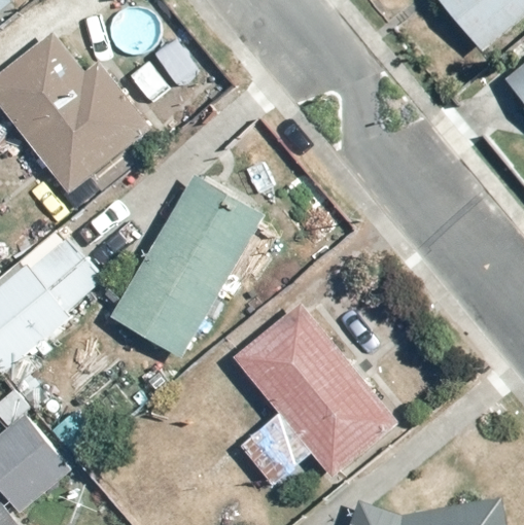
[(0,10),(14,0),(0,0),(0,10)]
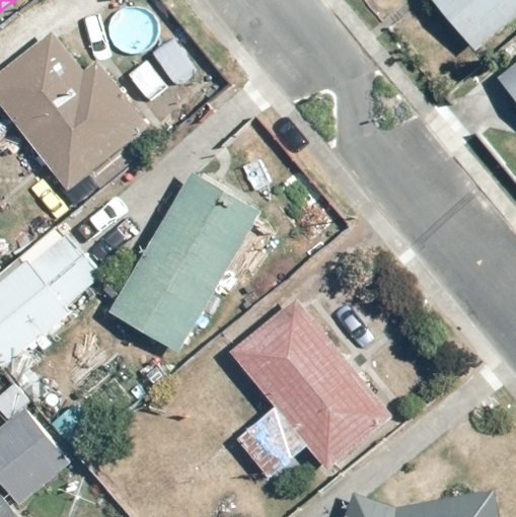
[(431,0),(476,53),(515,18),(515,0),(431,0)]
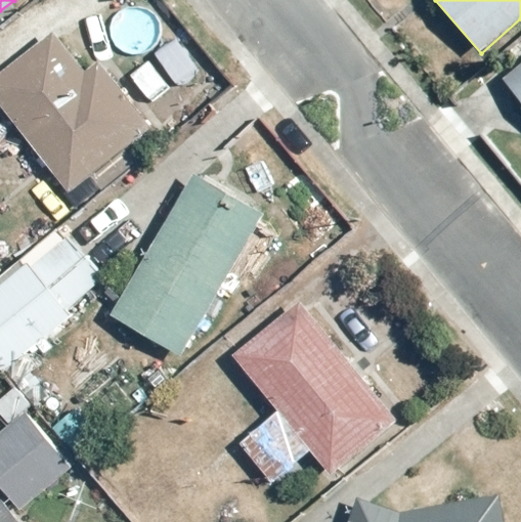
[(52,30),(0,71),(0,100),(68,185),(147,122),(97,60),(85,71),(52,30)]
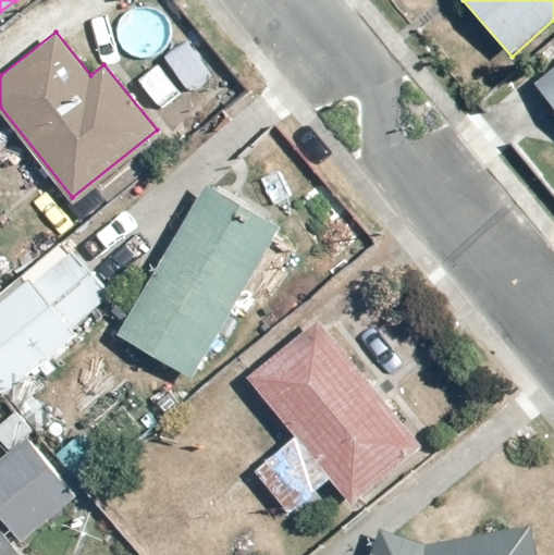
[(553,76),(538,90),(553,110),(553,76)]
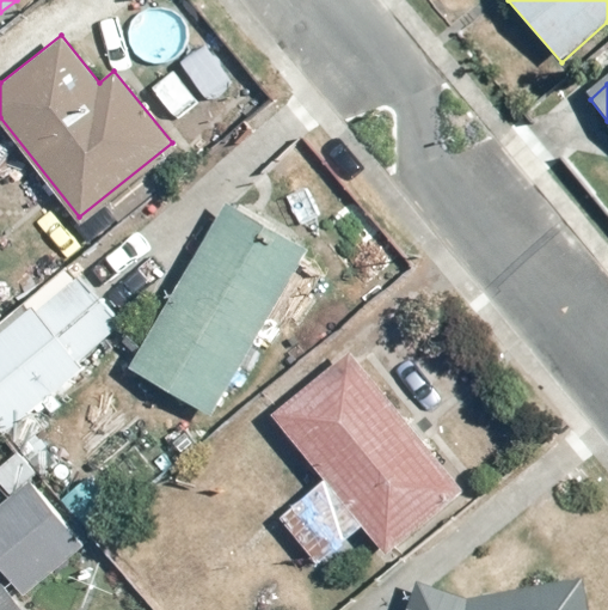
[(307,248),(225,201),(128,368),(209,416),(307,248)]
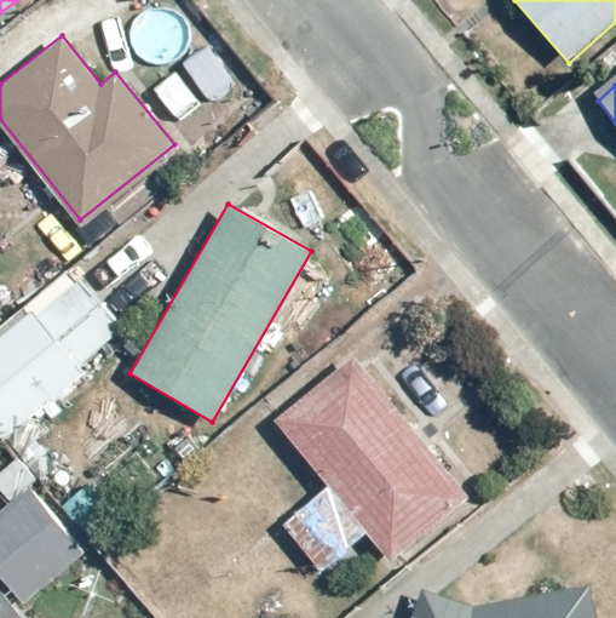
[(78,365),(117,331),(65,270),(0,326),(0,439),(1,441),(82,371),(78,365)]
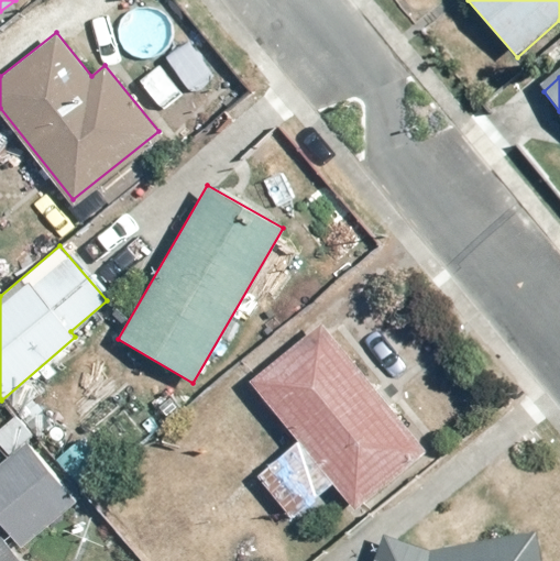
[(430,453),(317,322),(251,378),(303,438),(256,477),(291,518),(332,483),(359,514),(430,453)]
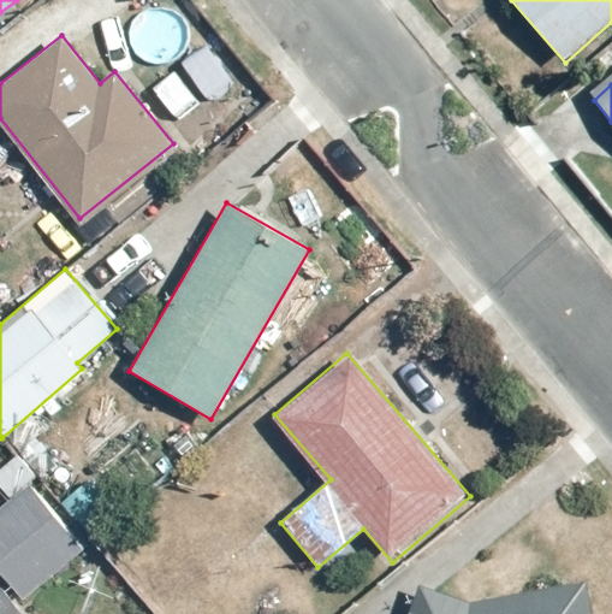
[(25,482),(0,503),(0,576),(18,597),(79,548),(25,482)]
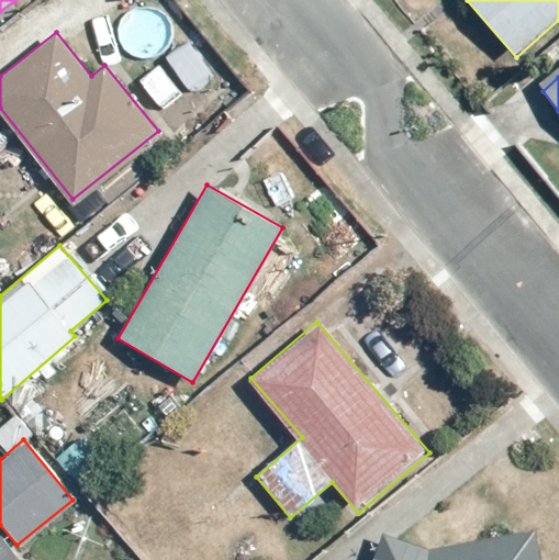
[(427,548),(384,533),(373,559),(537,559),(532,528),(427,548)]
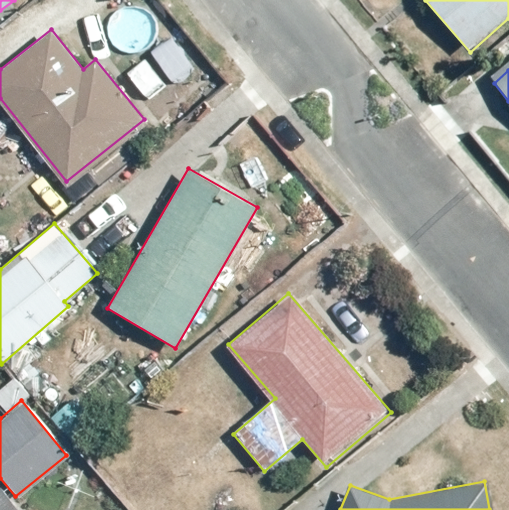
[(20,509),(1,487),(0,488),(0,509),(20,509)]
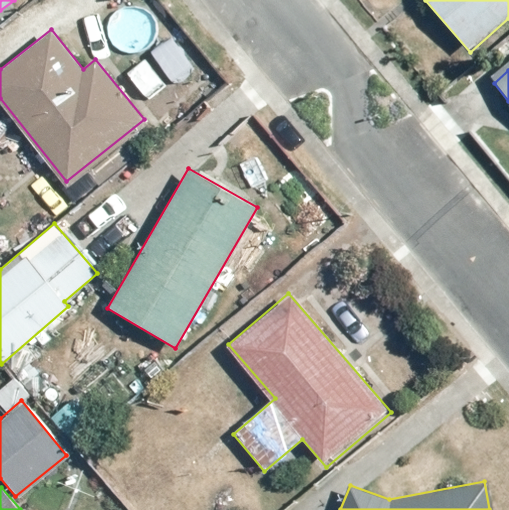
All buildings are outlined.
